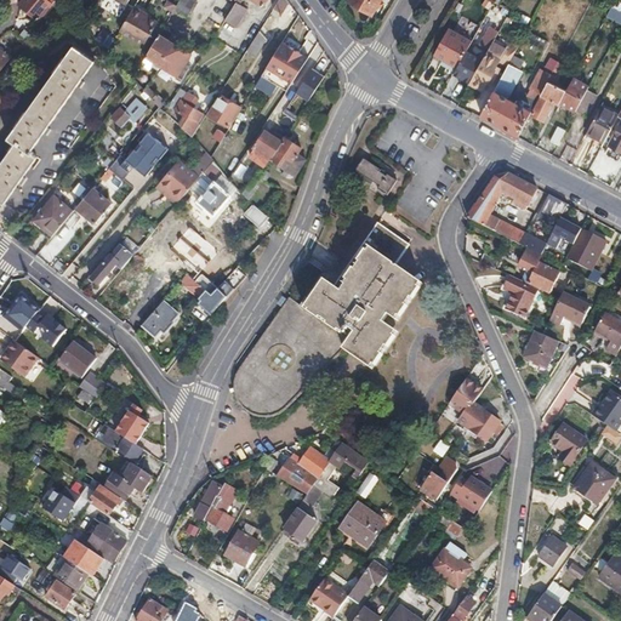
[(18,0),(17,3),(39,21),(55,0),(18,0)]
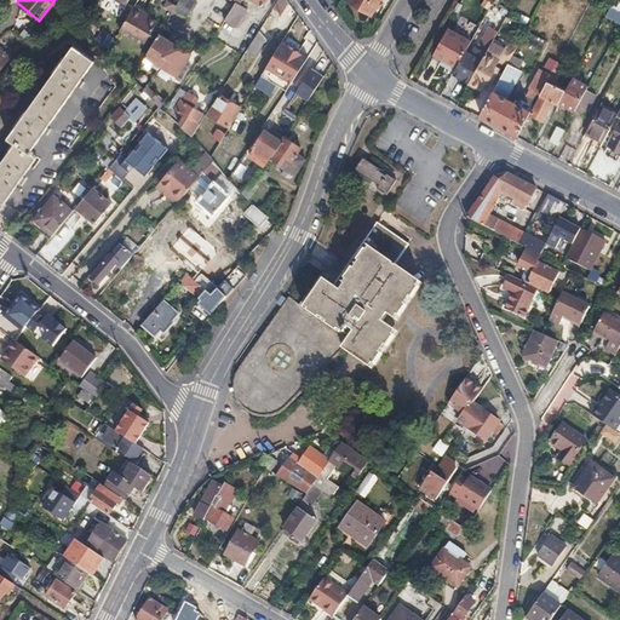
[(178,0),(176,6),(174,9),(187,16),(196,0),(178,0)]
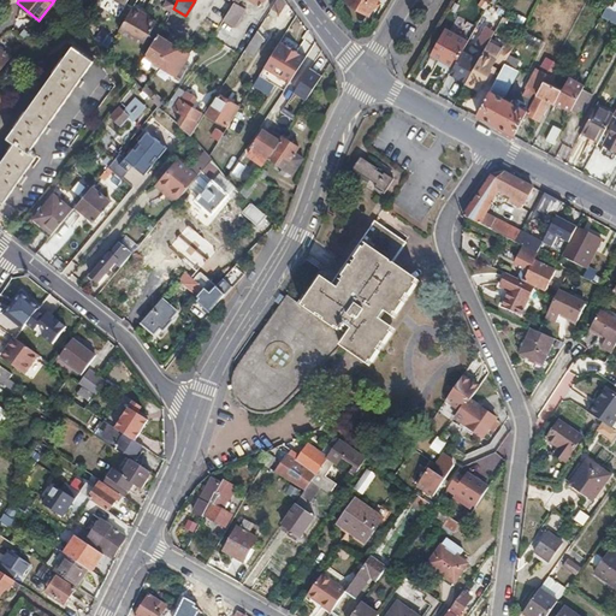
[(285,0),(277,0),(272,7),(279,12),(288,1),(285,0)]
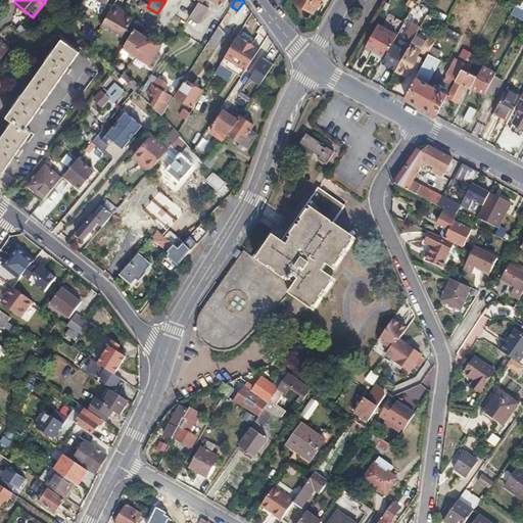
[(295,0),(295,1),(314,11),(320,0),(295,0)]
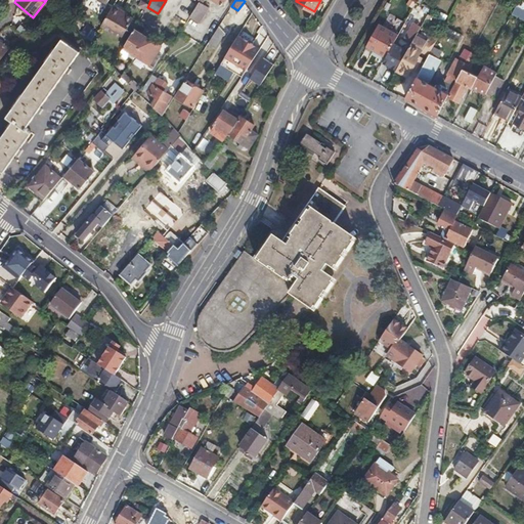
[(420,1),(418,0),(412,9),(425,17),(428,12),(431,8),(420,1)]
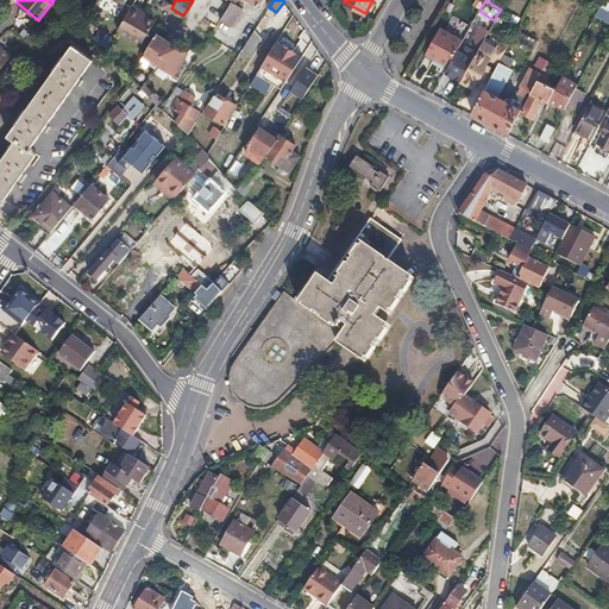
[(206,22),(215,27),(220,19),(228,6),(220,1),(206,22)]
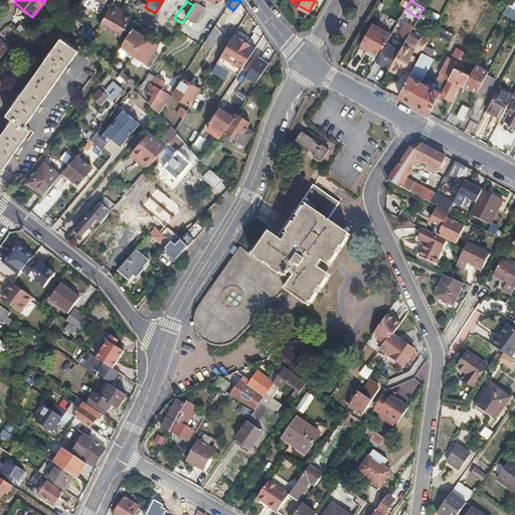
[(186,16),(196,22),(206,8),(195,1),(193,5),(186,16)]
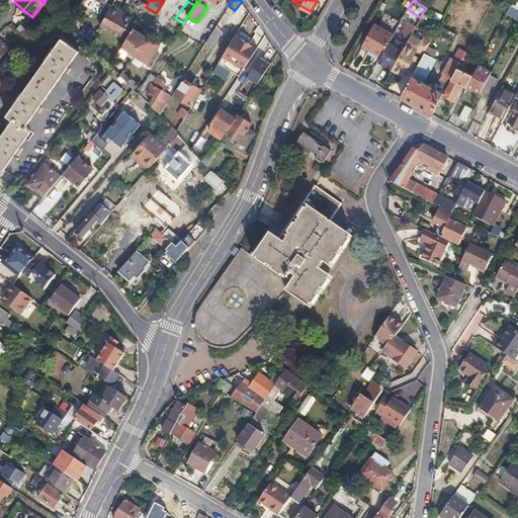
[(111,6),(99,26),(119,37),(131,19),(119,12),(119,11),(111,6)]
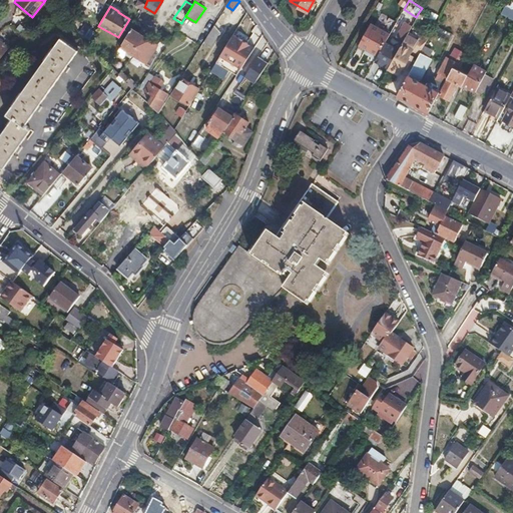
[(181,23),(176,30),(186,36),(195,22),(185,16),(181,23)]
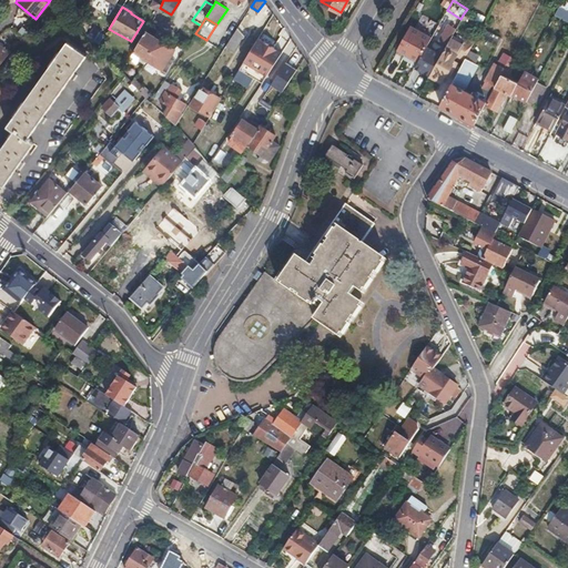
[(422,69),(430,74),(453,34),(456,28),(449,24),(438,43),(436,42),(422,69)]
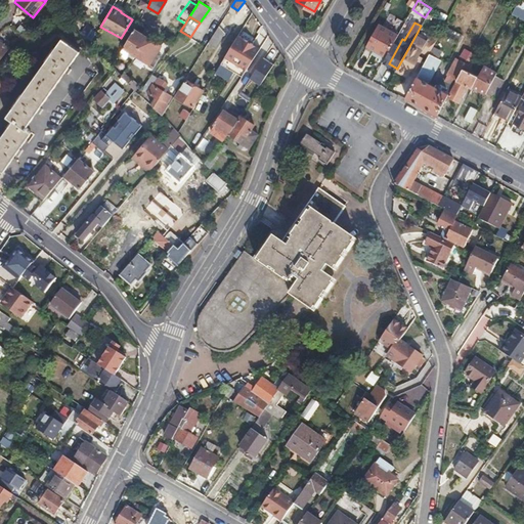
[(367,45),(386,56),(398,35),(380,24),(367,45)]
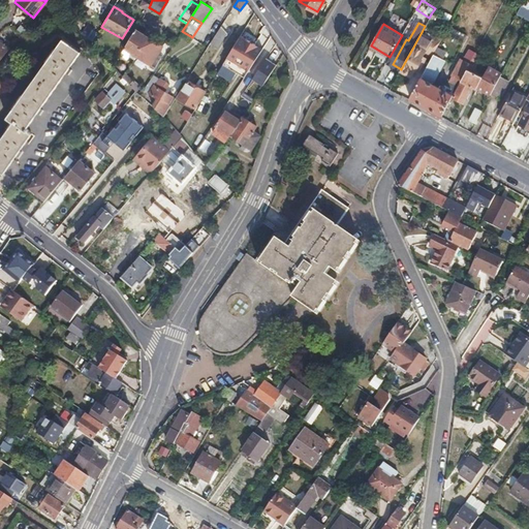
[(84,34),(95,38),(99,30),(87,25),(84,34)]
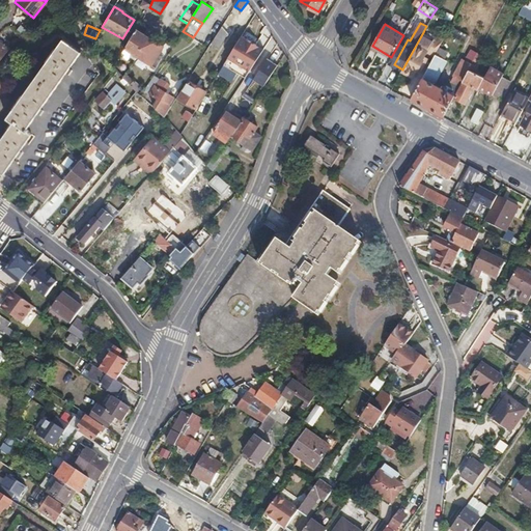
[(222,26),(212,42),(219,47),(225,37),(228,33),(222,26)]
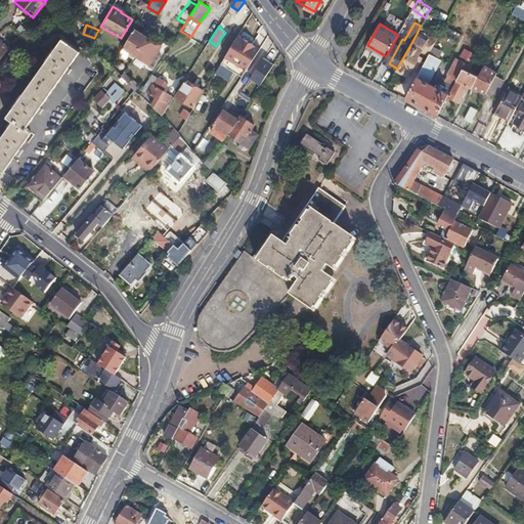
[(135,29),(123,47),(148,63),(147,64),(153,68),(161,54),(157,52),(161,44),(135,29)]
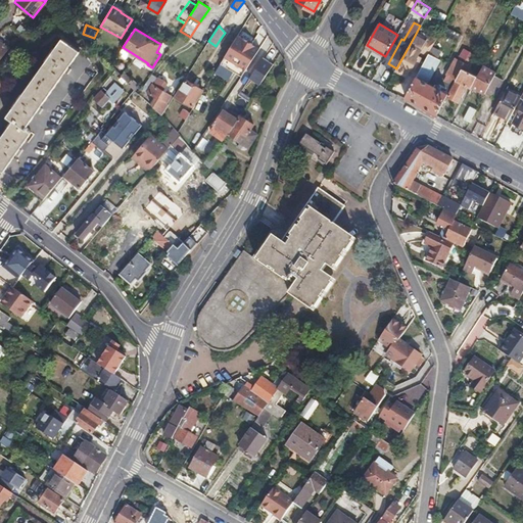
[(417,32),(396,68),(407,75),(411,66),(413,67),(422,51),(428,54),(429,53),(435,42),(417,32)]
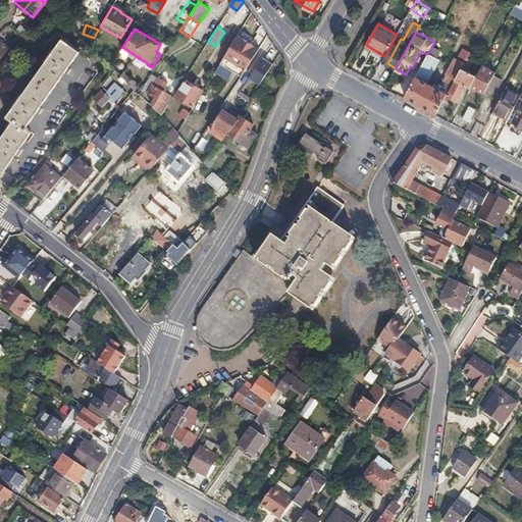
[(260,48),(238,35),(220,62),(242,75),(260,48)]
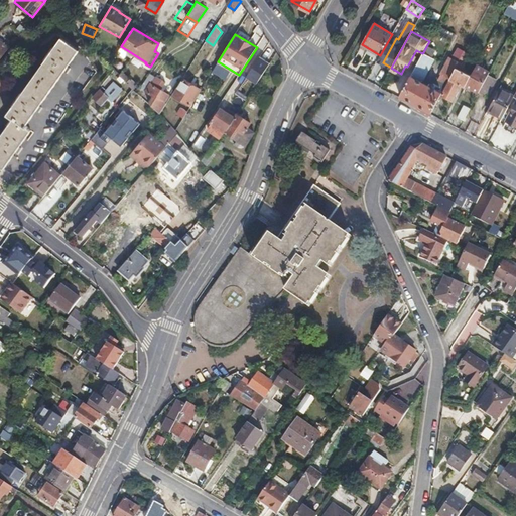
[(0,57),(11,44),(0,35),(0,57)]
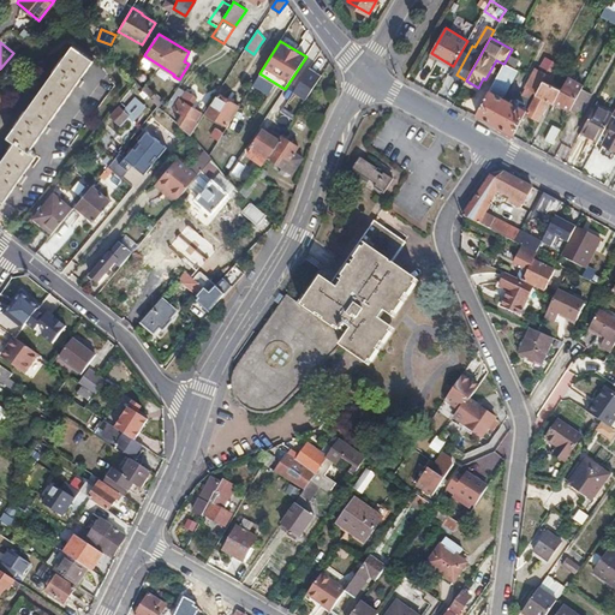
[(16,141),(0,162),(0,197),(5,201),(37,155),(30,150),(94,59),(73,45),(9,136),(16,141)]
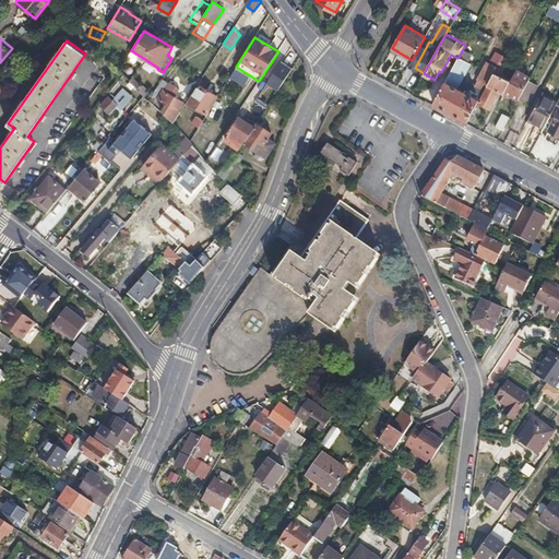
[(212,42),(201,58),(206,62),(218,46),(212,42)]
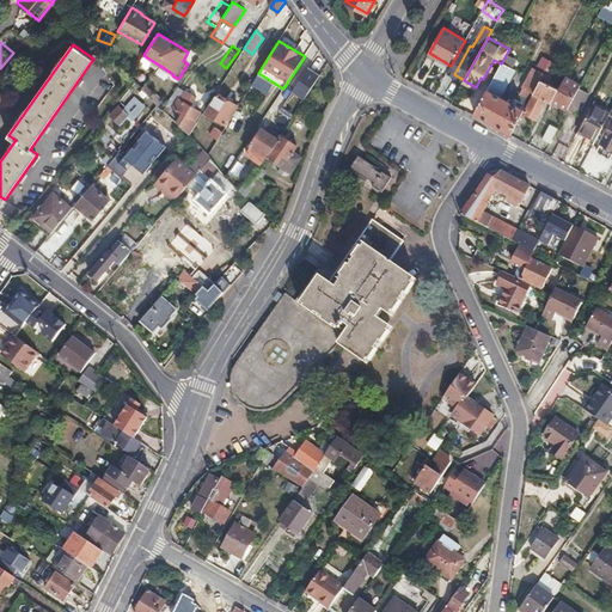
[(501,63),(473,112),(512,133),(533,93),(545,72),(550,61),(551,60),(545,57),(537,71),(534,69),(521,93),(518,91),(512,102),(501,96),(515,69),(502,62),(501,63)]
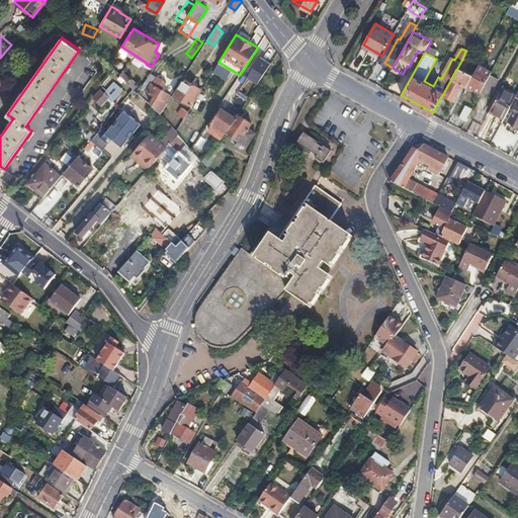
[(471,56),(465,52),(461,61),(466,65),(471,56)]
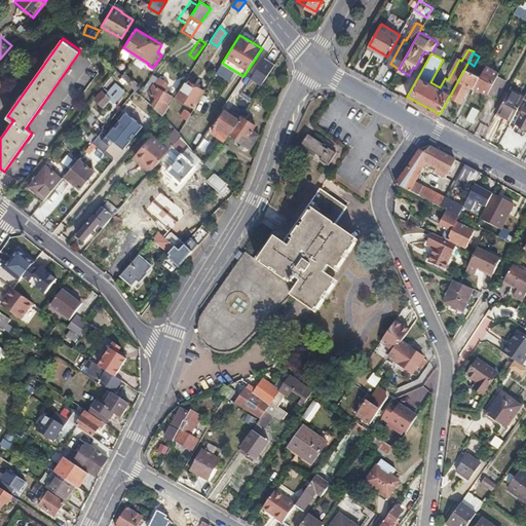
[(261,71),(269,58),(266,55),(258,68),(261,71)]
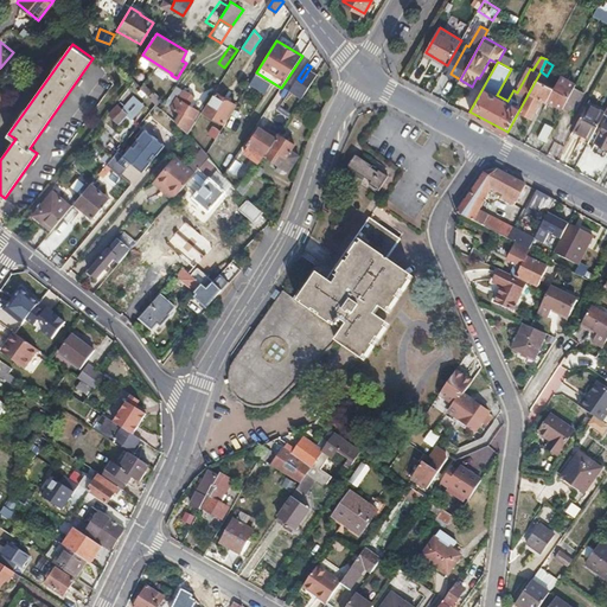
[(310,87),(319,71),(311,66),(301,82),(310,87)]
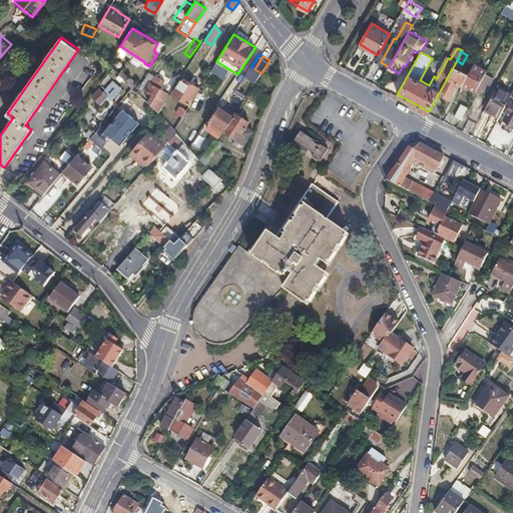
[(459,84),(462,86),(468,74),(460,70),(463,64),(462,64),(457,60),(447,78),(449,79),(440,95),(450,100),(459,84)]
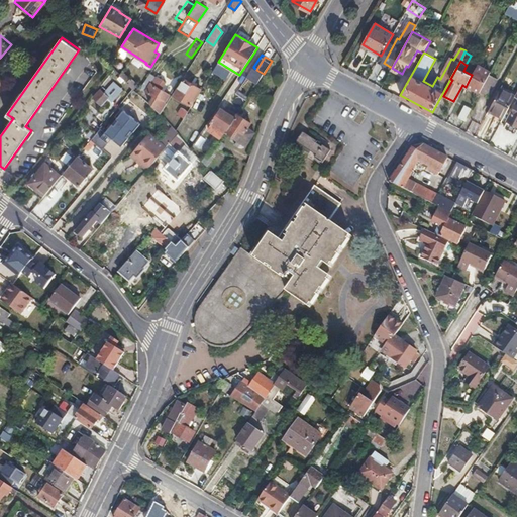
[(469,86),(480,92),(489,75),(490,72),(479,66),(469,86)]
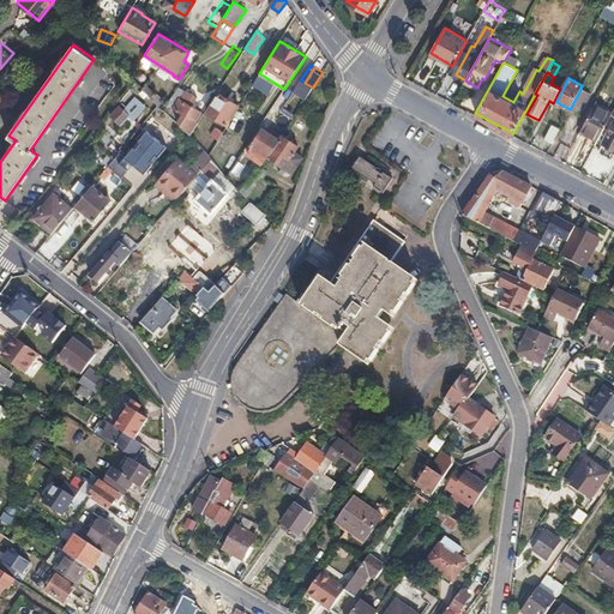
[(146,83),(142,88),(151,98),(156,92),(146,83)]
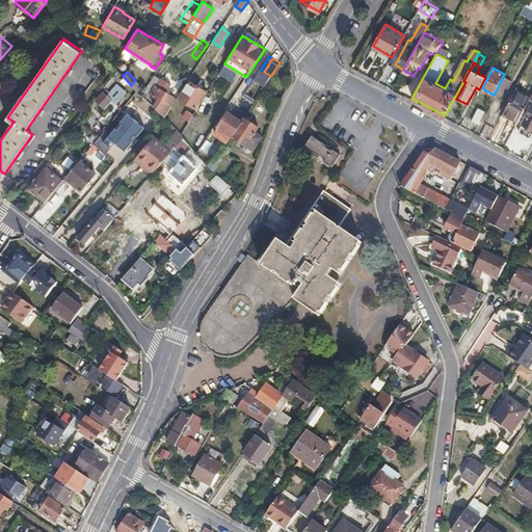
[(154,75),(147,85),(151,87),(153,84),(155,85),(159,78),(154,75)]
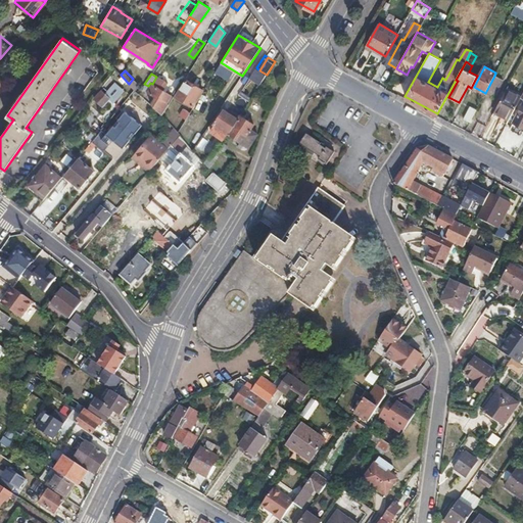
[(494,76),(485,93),(493,97),(503,80),(494,76)]
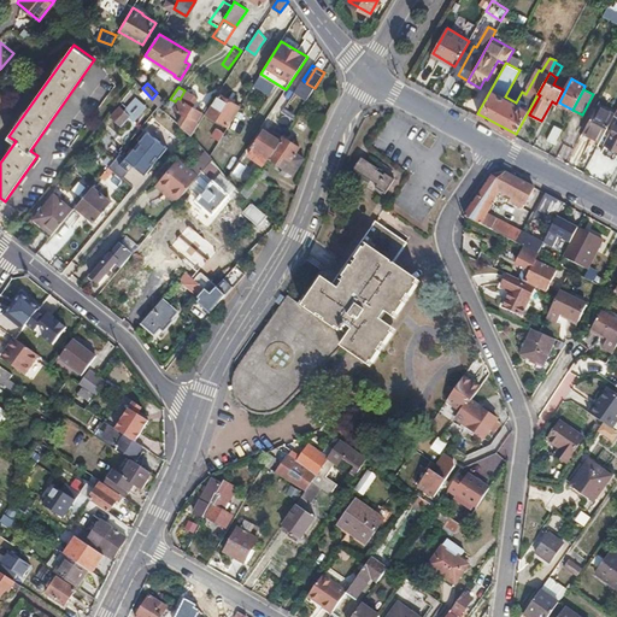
[(177,122),(189,134),(191,135),(199,122),(197,121),(201,112),(192,105),(197,98),(184,90),(180,99),(177,98),(175,101),(172,106),(183,113),(177,122)]
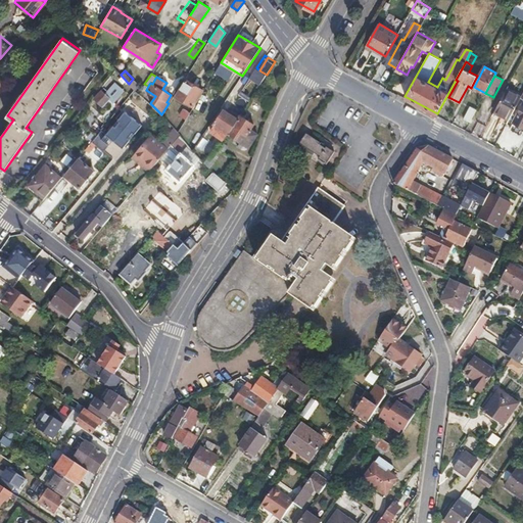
[(187,79),(177,95),(192,105),(203,89),(187,79)]
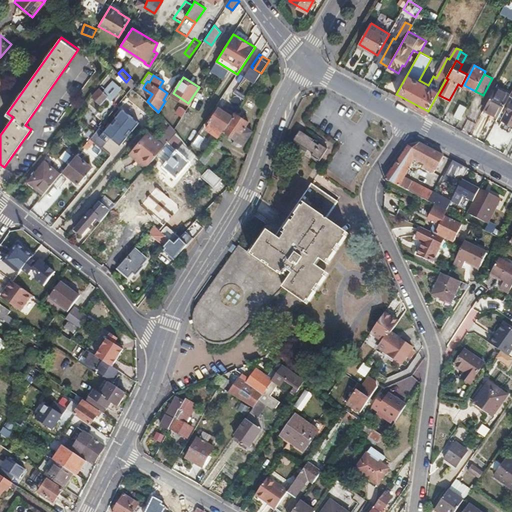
[(495,87),(483,108),(498,116),(510,95),(495,87)]
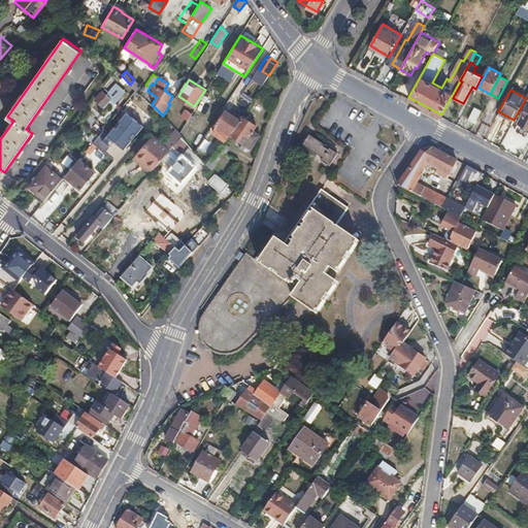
[(103,92),(97,99),(105,106),(111,99),(103,92)]
